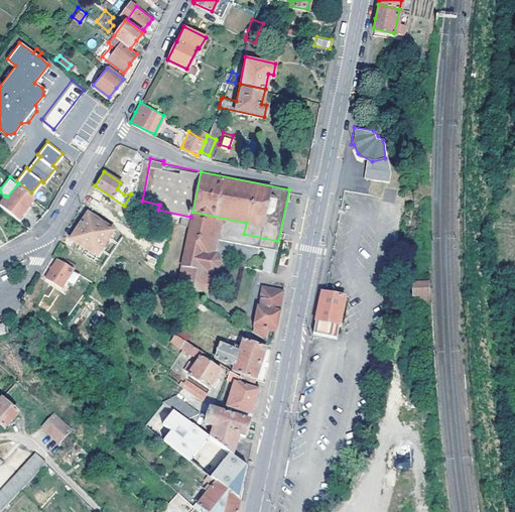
[(4,196),(0,201),(0,204),(17,217),(33,197),(34,196),(18,183),(7,197),(4,196)]
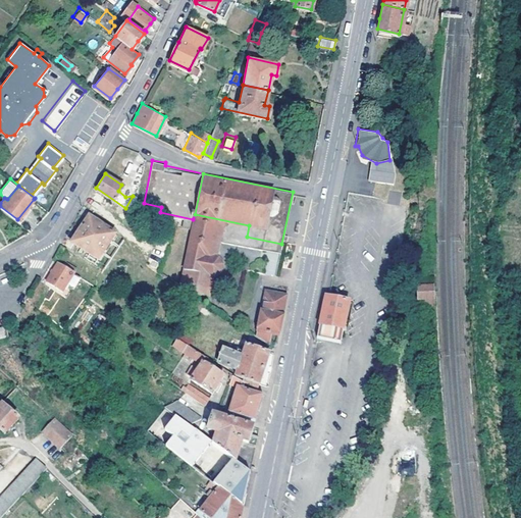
[(114,231),(88,214),(70,239),(98,256),(114,231)]
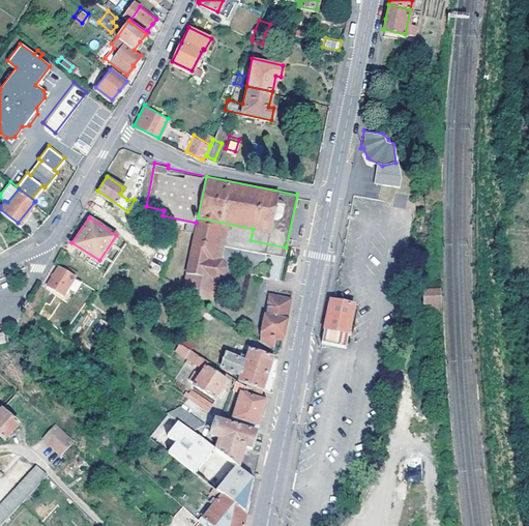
[(196,223),(182,287),(189,293),(209,305),(214,278),(223,273),(225,265),(221,258),(218,258),(223,242),(285,255),(286,247),(251,240),(253,229),(198,217),(196,223)]
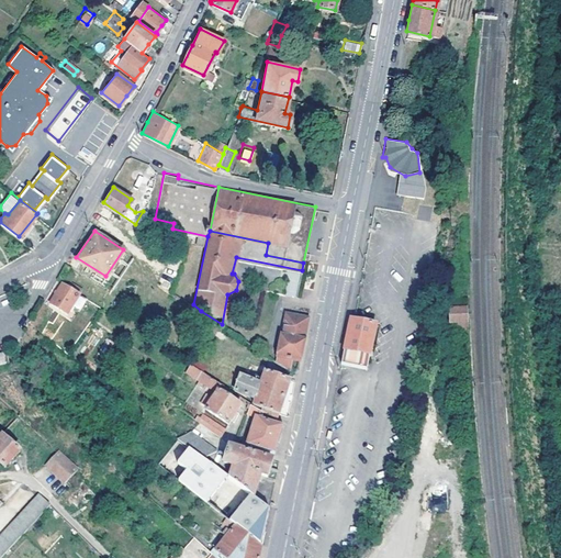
[(78,291),(60,280),(48,300),(66,311),(78,291)]
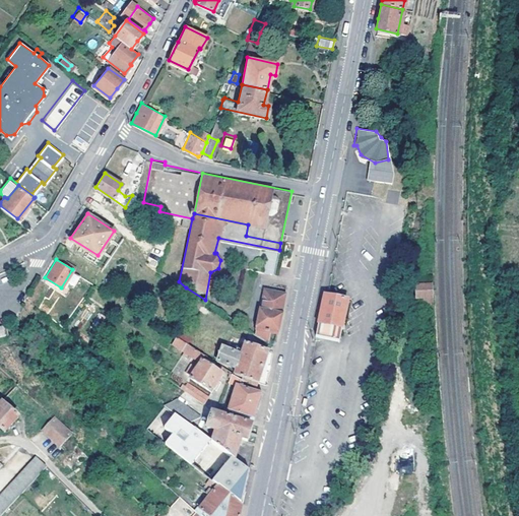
[(422,296),(423,304),(435,302),(433,275),(420,276),(422,296)]
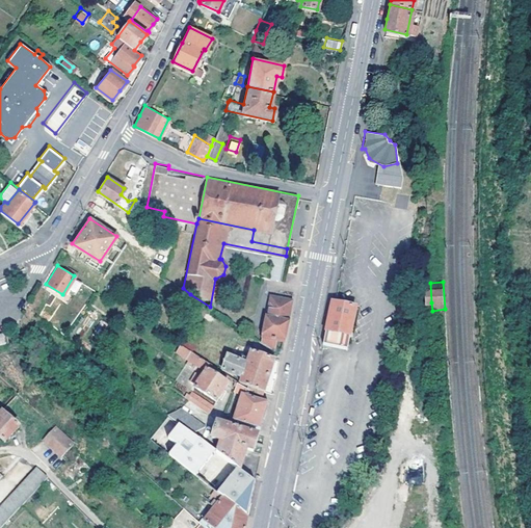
[(274,337),(282,338),(287,317),(287,313),(290,298),(270,295),(260,341),(272,349),(274,337)]
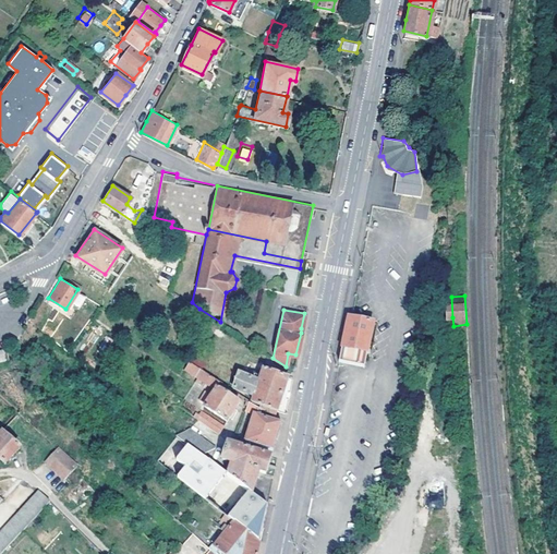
[(365,349),(372,320),(350,315),(346,314),(343,329),(340,344),(365,349)]
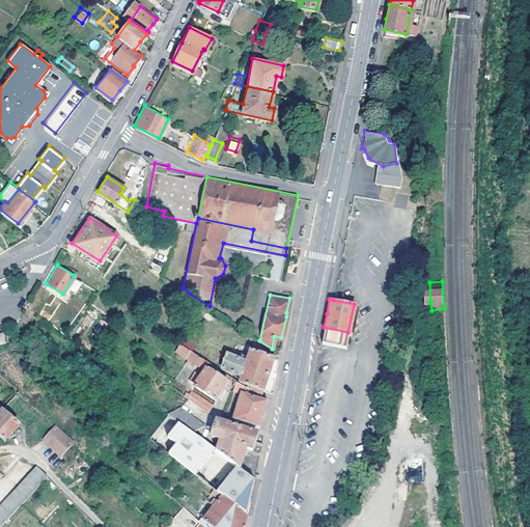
[(344,347),(347,332),(324,327),(323,333),(322,336),(321,341),(344,347)]
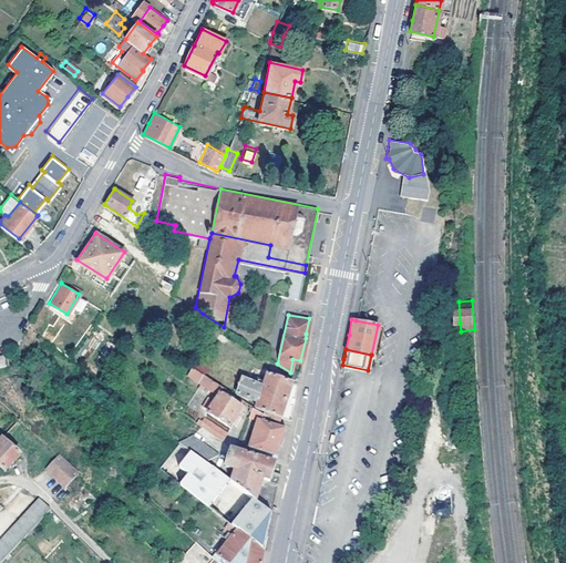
[(199,352),(196,359),(235,386),(239,378),(199,352)]
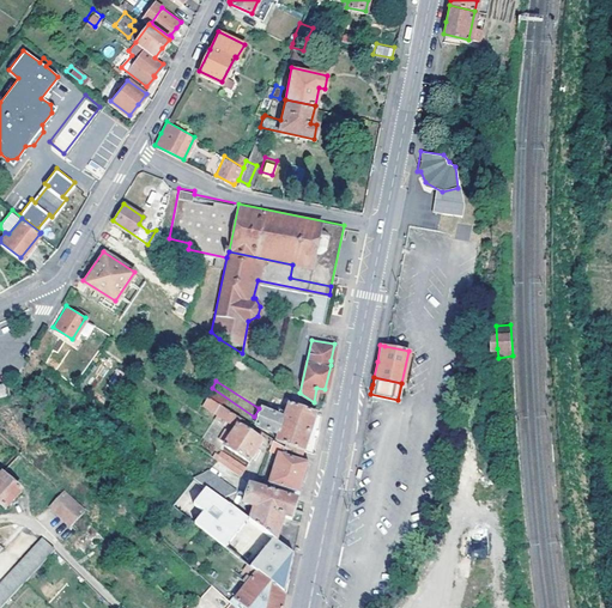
[(212,388),(206,396),(249,424),(254,417),(212,388)]
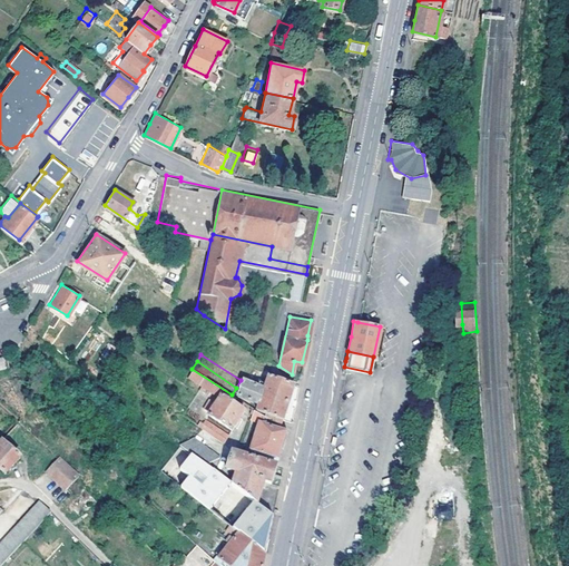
[(232,394),(192,369),(187,374),(199,382),(198,387),(207,392),(211,390),(218,394),(215,400),(209,397),(203,406),(208,410),(207,412),(231,428),(244,408),(233,400),(234,397),(232,394)]
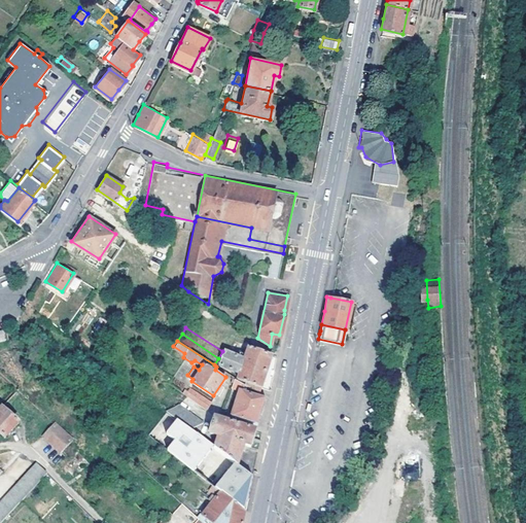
[(238,374),(236,378),(244,384),(258,393),(267,370),(271,354),(260,351),(247,346),(244,355),(239,353),(238,356),(224,350),(220,363),(238,374)]
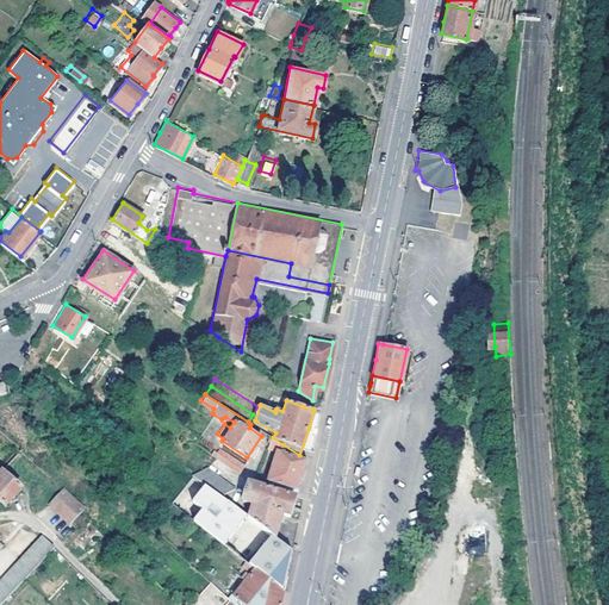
[(273,437),(271,437),(267,447),(277,450),(267,480),(297,488),(303,471),(306,460),(281,450),(283,444),(273,437)]
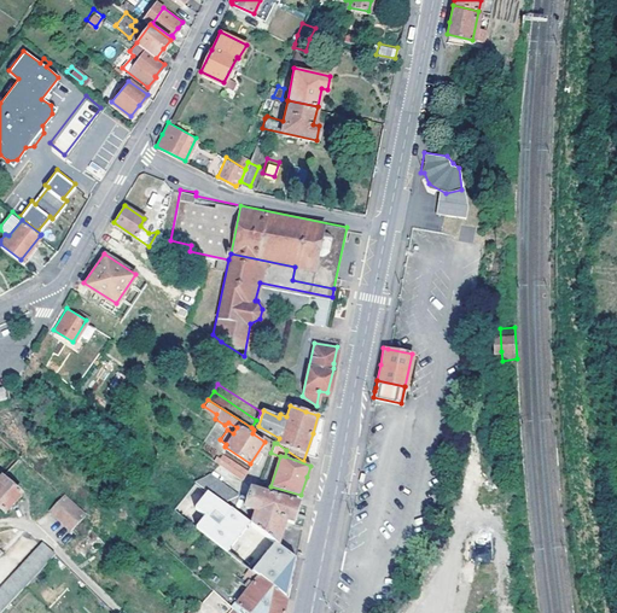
[(213,457),(240,478),(246,468),(219,449),(213,457)]
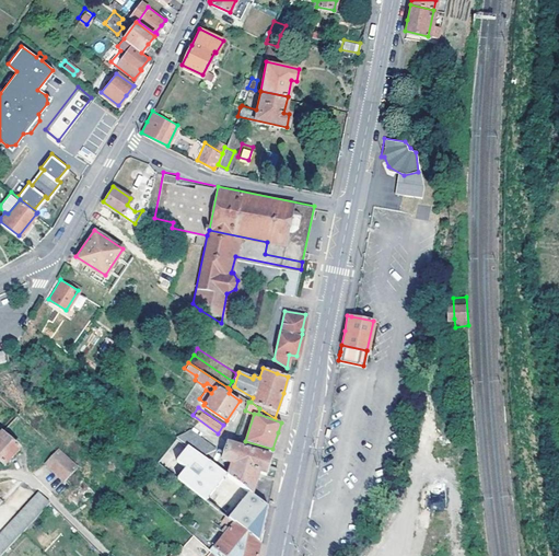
[(190,427),(177,435),(188,443),(201,453),(216,447),(190,427)]
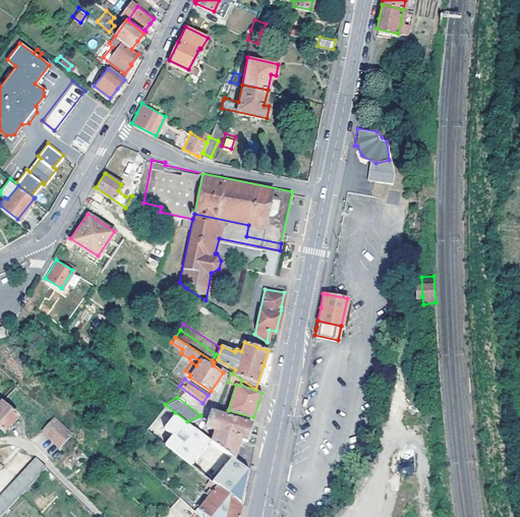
[(16,415),(0,399),(0,426),(3,429),(16,415)]
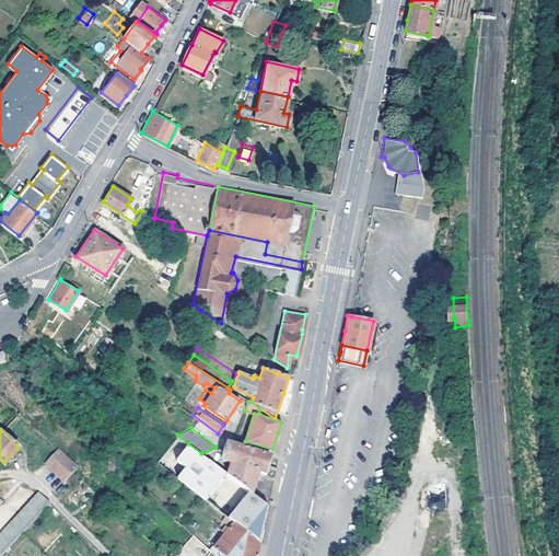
[(266,453),(233,443),(225,442),(223,450),(220,450),(219,455),(221,455),(221,459),(230,462),(226,473),(248,489),(252,493),(257,471),(265,472),(270,455),(266,453)]
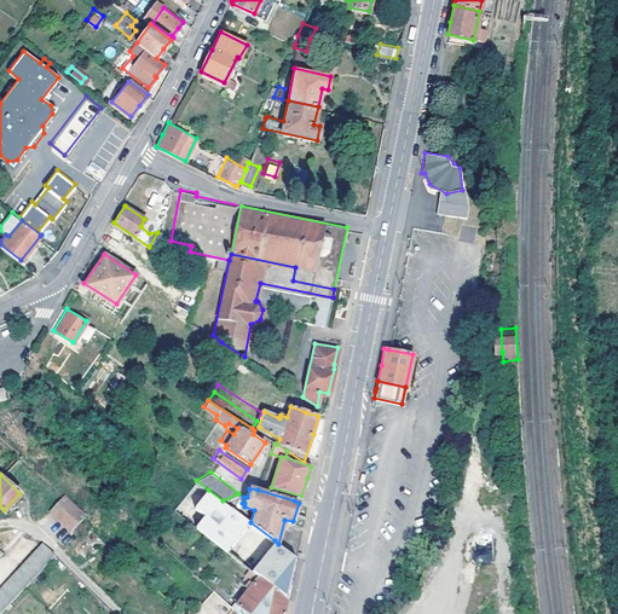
[(204,515),(196,525),(227,550),(249,521),(223,500),(208,490),(195,507),(204,515)]
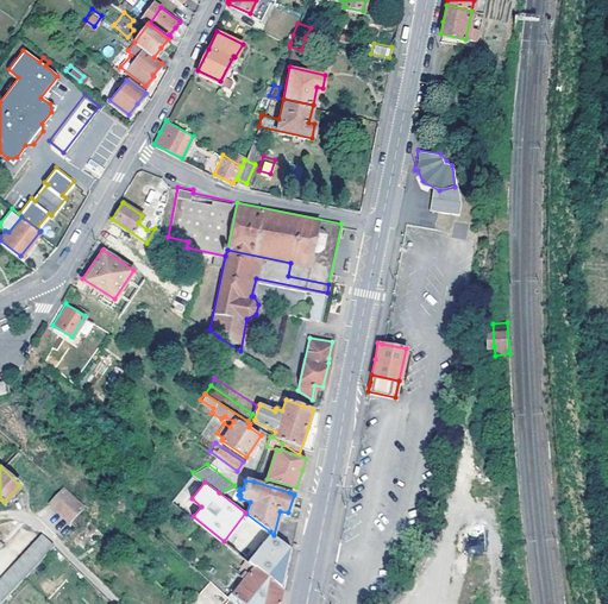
[(82,505),(61,485),(48,499),(69,521),(82,505)]
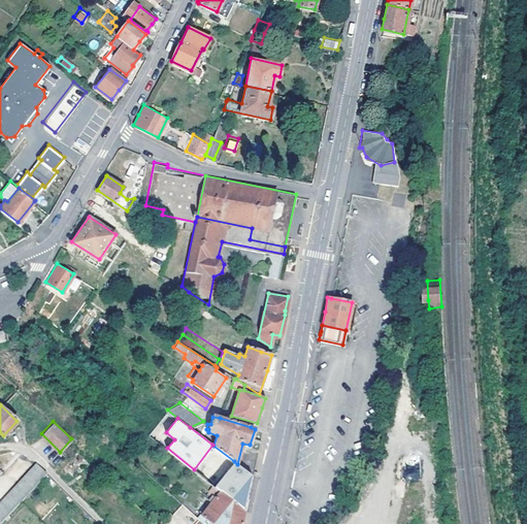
[(74,475),(88,461),(77,451),(64,465),(74,475)]
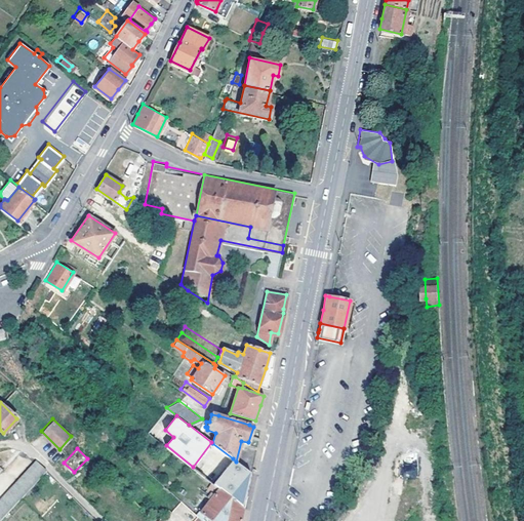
[(0,517),(21,495),(45,470),(35,458),(0,496),(0,517)]
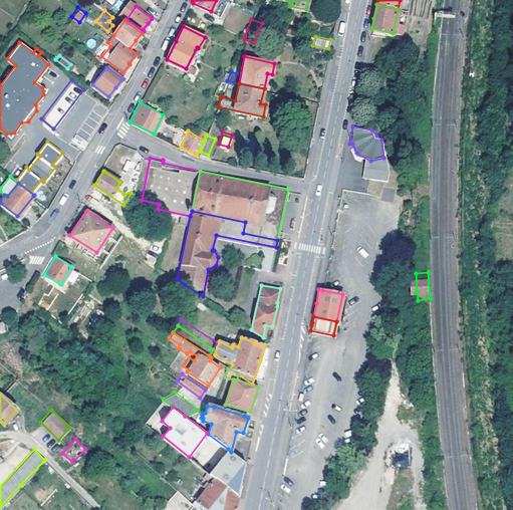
[(231,452),(228,449),(209,474),(214,478),(215,477),(237,496),(241,477),(242,474),(245,463),(231,452)]
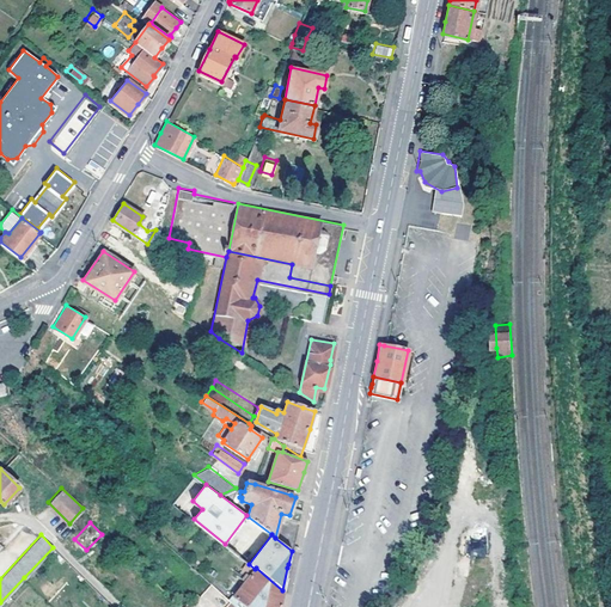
[(237,555),(233,558),(242,565),(245,560),(237,555)]
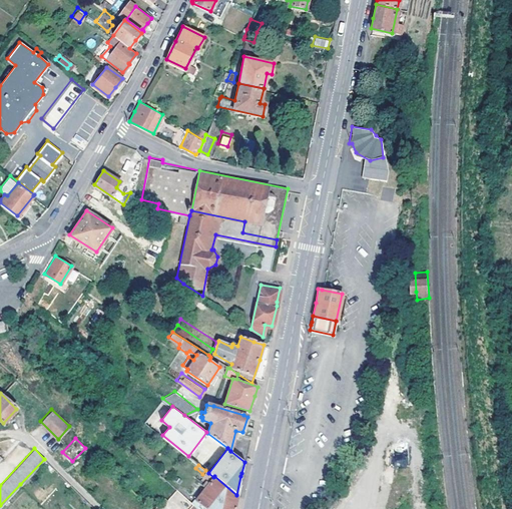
[(208,473),(205,470),(202,474),(197,480),(201,483),(205,478),(210,481),(213,477),(208,473)]
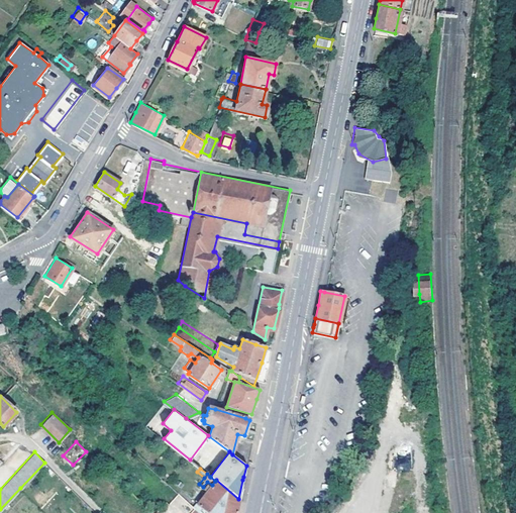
[(216,480),(215,481),(212,485),(197,503),(208,512),(235,512),(236,511),(238,499),(216,480)]
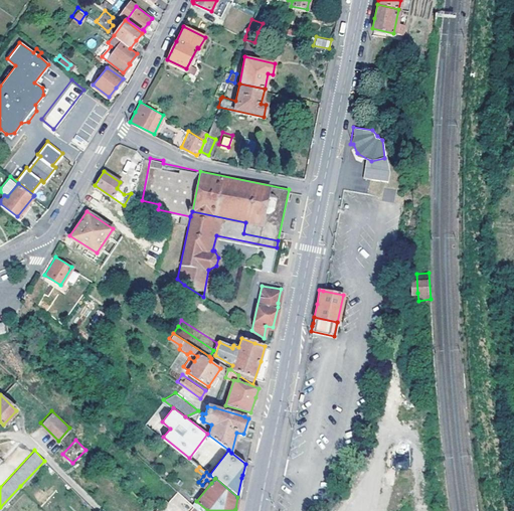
[(181,493),(179,492),(177,490),(171,496),(175,499),(181,493)]
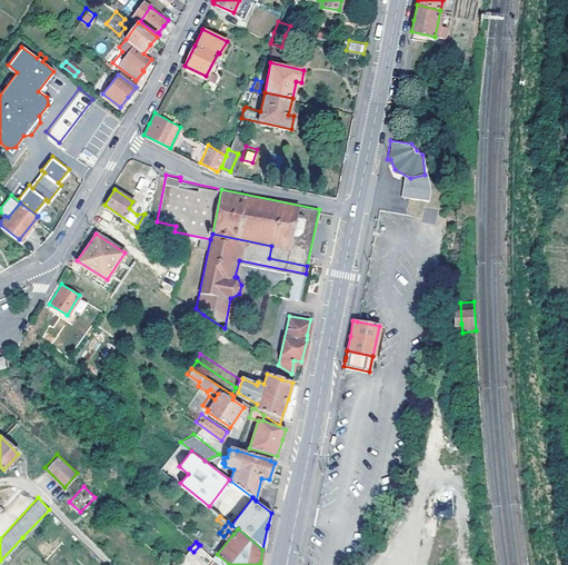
[(221,564),(200,545),(193,552),(207,564),(221,564)]
